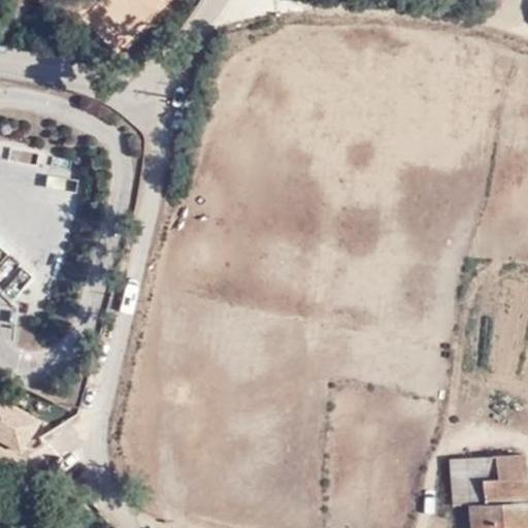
[(70,212),(71,189),(42,187),(40,210),(70,212)]
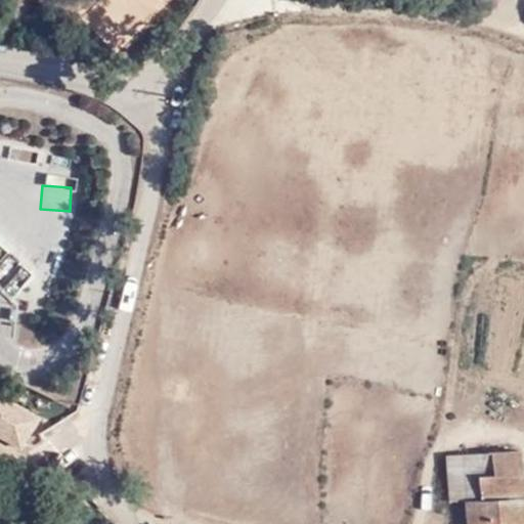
[(0,262),(9,253),(0,243),(0,262)]
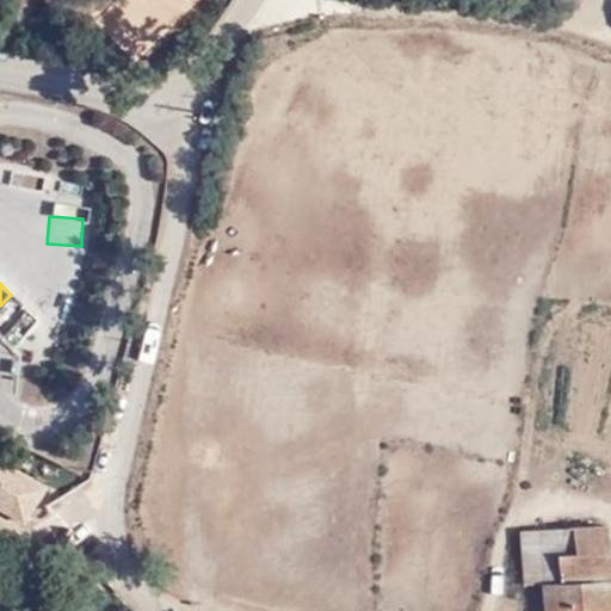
[(28,486),(5,470),(0,475),(0,510),(12,519),(23,504),(18,499),(28,486)]
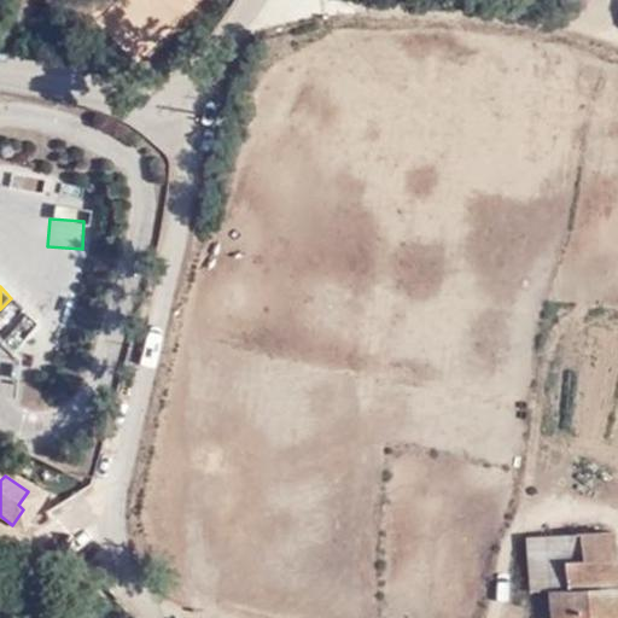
[(617,584),(612,531),(548,536),(551,617),(589,617),(617,614),(617,584)]
